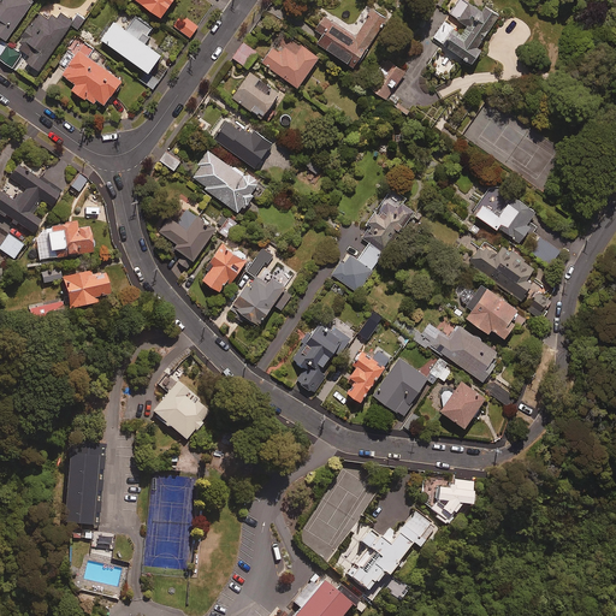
[(0,0),(0,35),(7,41),(34,0),(0,0)]
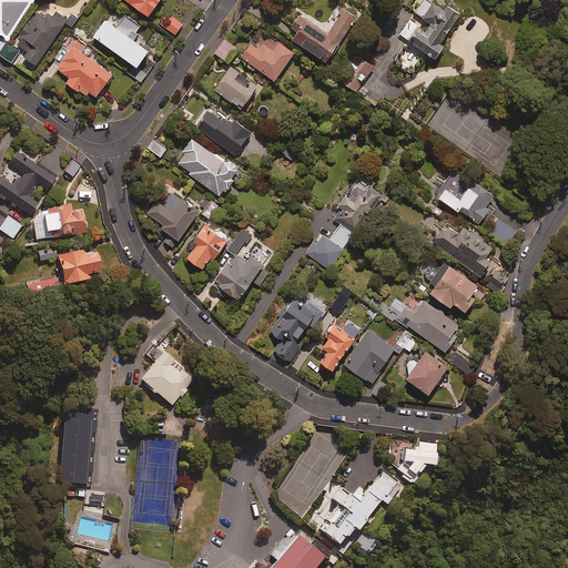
[(162,0),(127,0),(151,17),(162,0)]
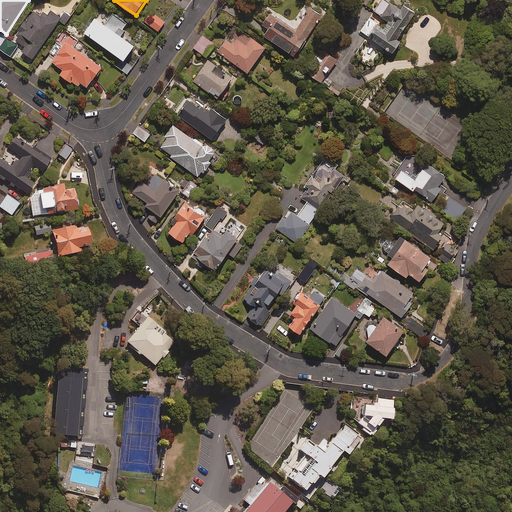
[(399,10),(384,0),(381,0),(373,12),(387,22),(383,29),(368,19),(359,31),(373,41),(372,42),(390,55),(399,43),(395,40),(414,14),(402,6),(399,10)]
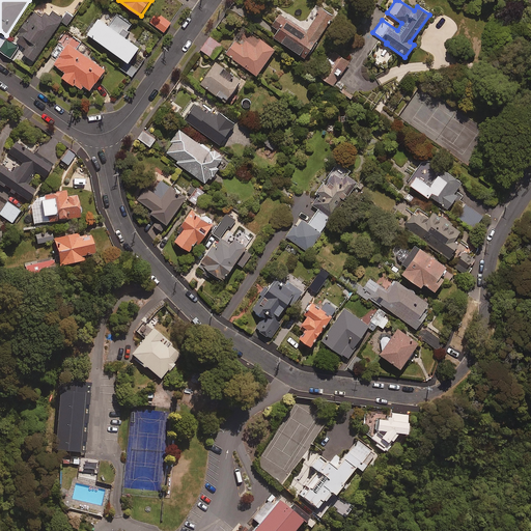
[(335,16),(324,8),(308,32),(281,15),(273,26),(280,31),(275,37),(307,58),(335,16)]
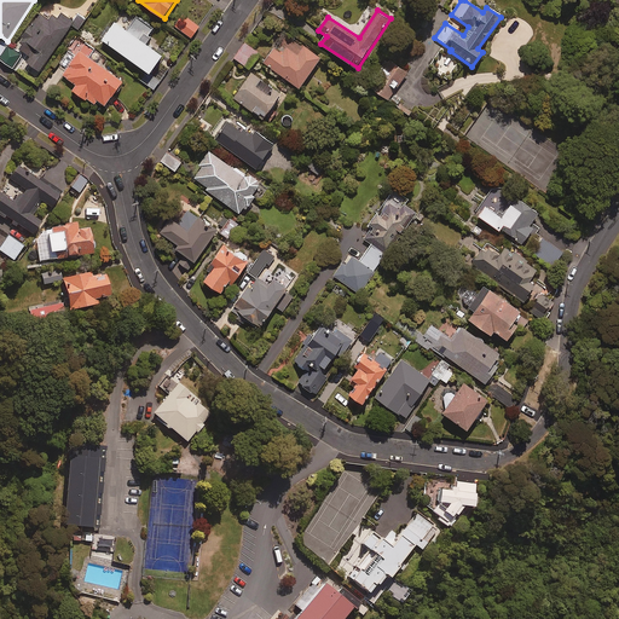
[(79,13),(74,22),(62,13),(56,23),(42,13),(18,47),(32,57),(28,63),(40,71),(73,25),(79,29),(86,19),(79,13)]
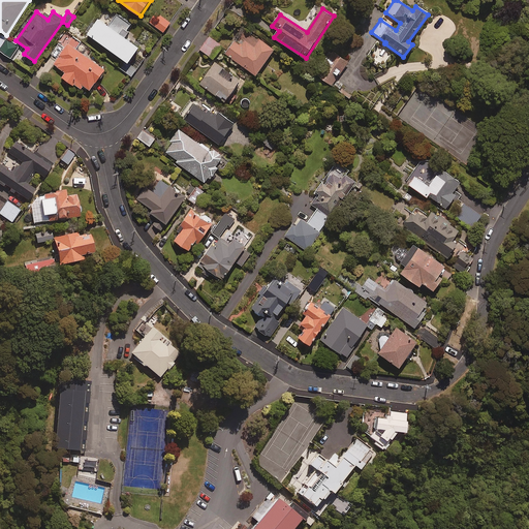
[(141,48),(126,37),(130,32),(128,30),(132,24),(119,13),(111,25),(99,18),(89,34),(129,63),(141,48)]
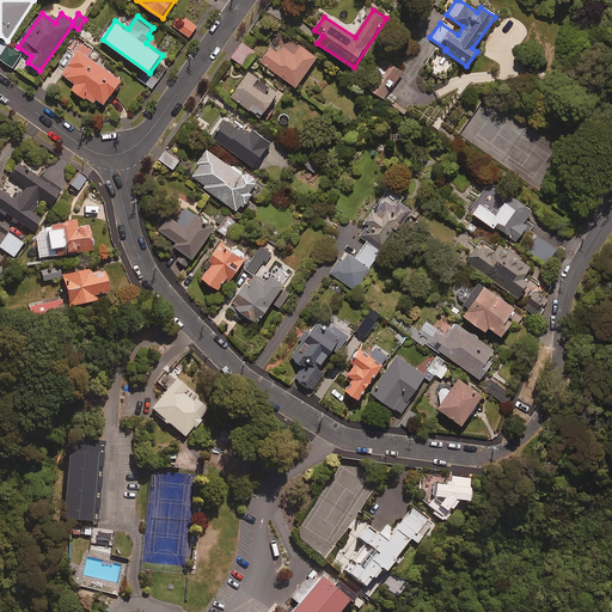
[(195,30),(176,17),(171,25),(190,38),(195,30)]
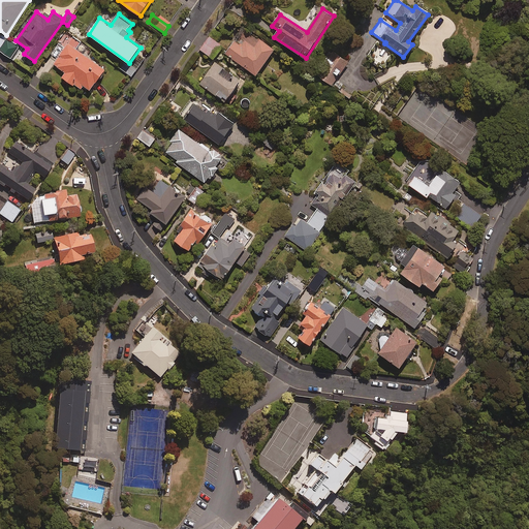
[(0,32),(0,51),(10,59),(20,47),(0,32)]
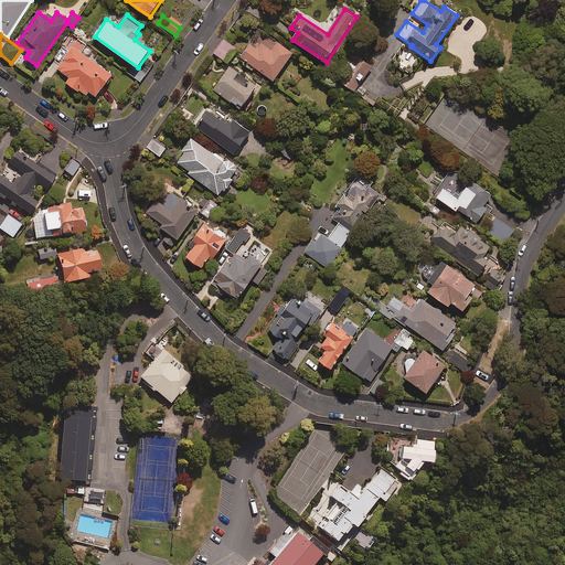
[(94,50),(75,36),(68,45),(72,49),(57,68),(71,77),(67,82),(86,96),(89,92),(97,96),(113,74),(88,57),(94,50)]
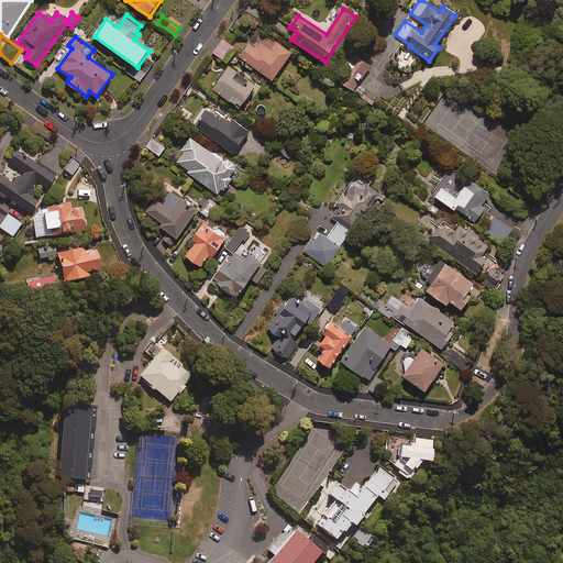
[(257,48),(250,43),(241,56),(274,80),(293,53),(277,42),(272,51),(262,43),(257,48)]
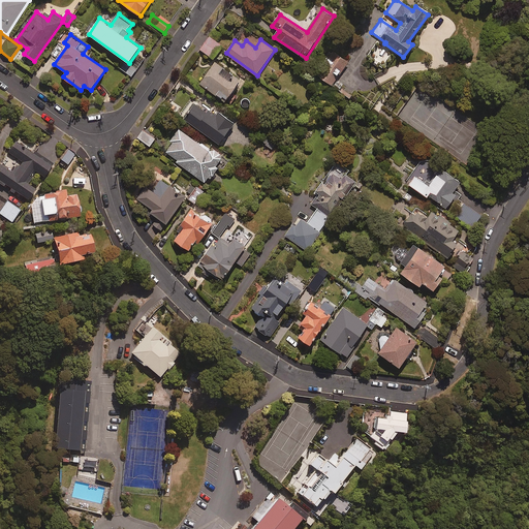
[(339,57),(333,52),(324,62),(332,67),(339,57)]
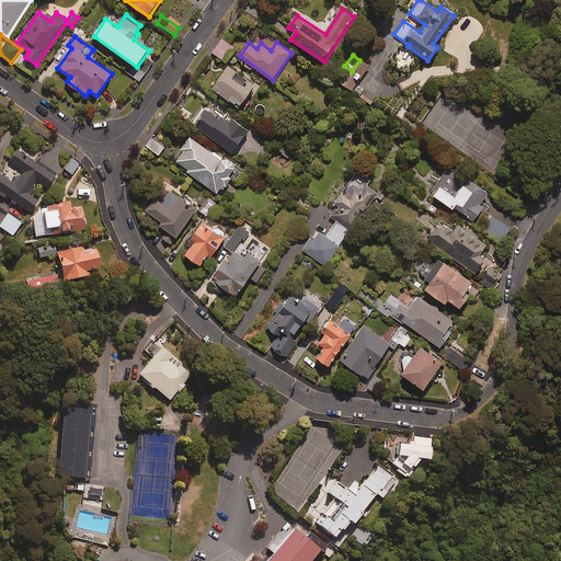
[(367,68),(359,64),(344,88),(352,92),(367,68)]
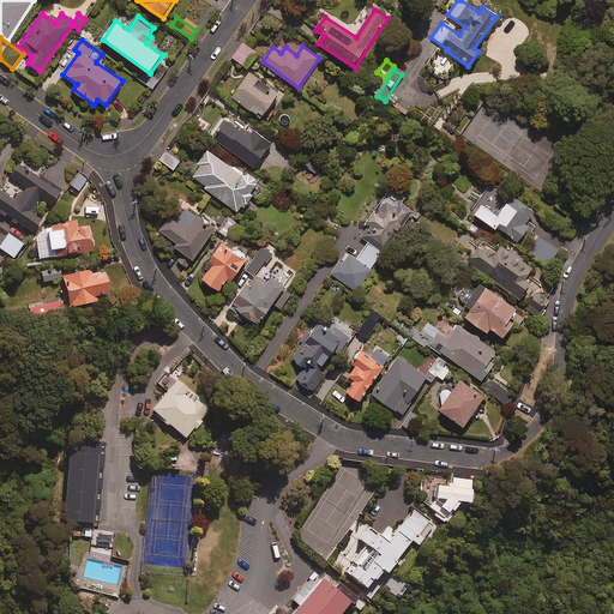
[(281,94),(252,72),(234,97),(263,119),(281,94)]
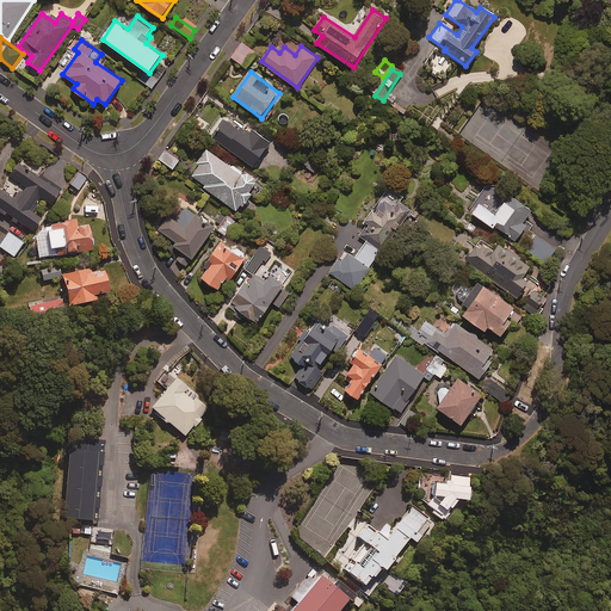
[(407,105),(396,98),(390,106),(401,113),(407,105)]
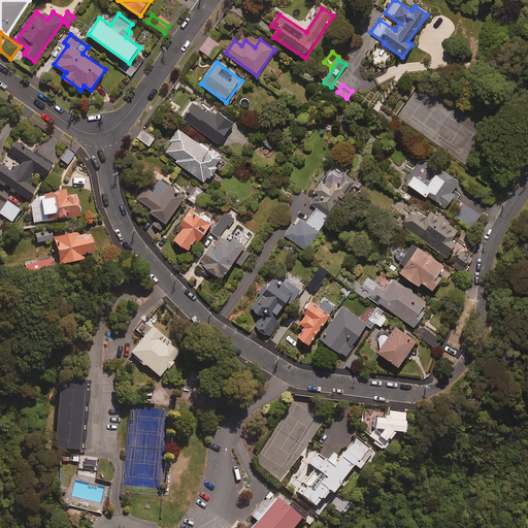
[(217,116),(196,101),(185,119),(220,144),(235,123),(219,111),(217,116)]
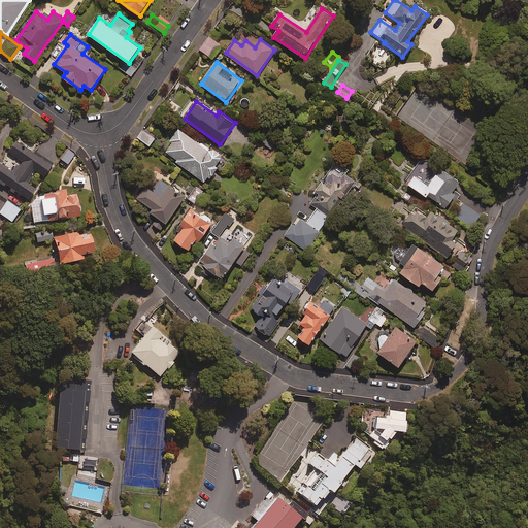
[(156,138),(142,130),(134,143),(137,145),(141,139),(151,146),(156,138)]
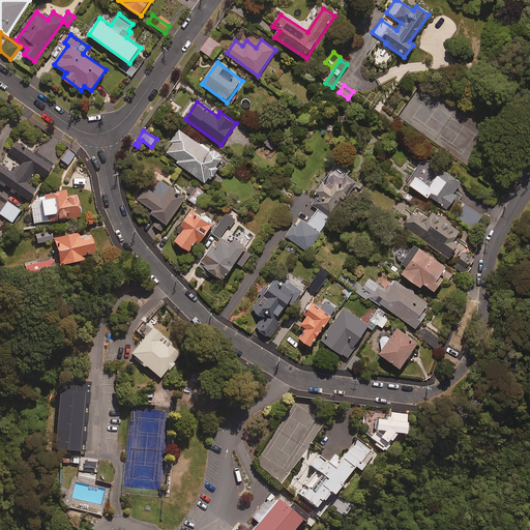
[(212,152),(180,130),(165,153),(206,183),(225,156),(214,149),(212,152)]
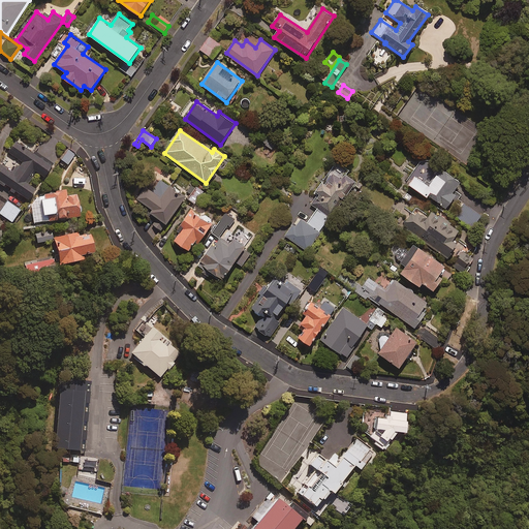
[(268,135),(262,144),(272,150),(277,142),(268,135)]
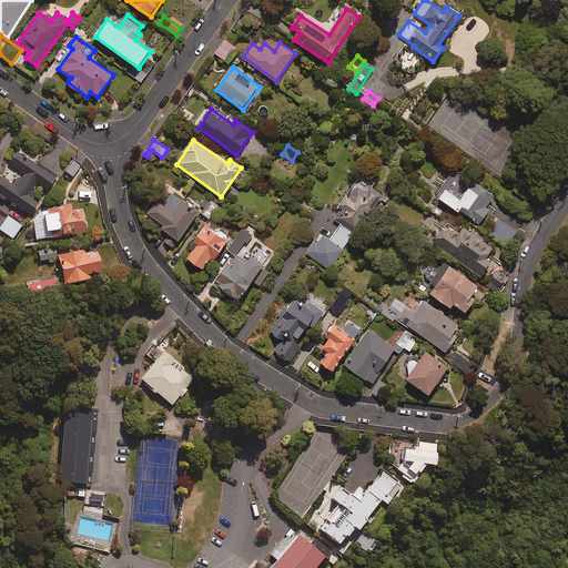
[(57,178),(18,151),(9,164),(21,173),(13,186),(2,179),(0,181),(0,194),(30,215),(39,204),(28,196),(37,184),(48,191),(57,178)]
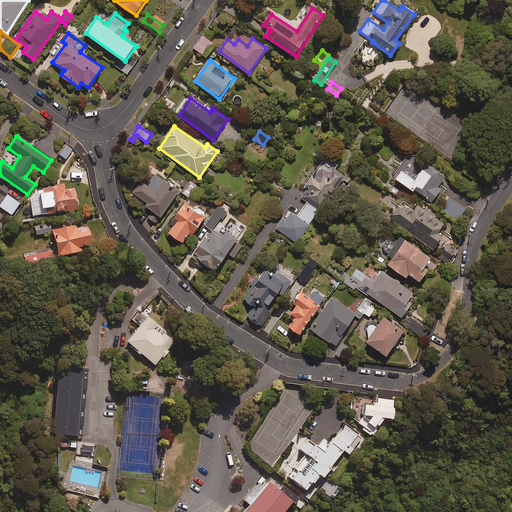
[(73,150),(66,146),(59,155),(66,160),(73,150)]
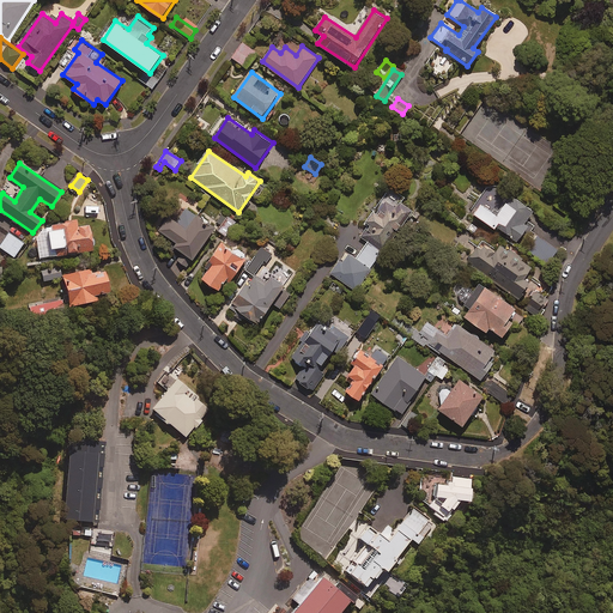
[(406,198),(392,187),(366,223),(369,225),(362,236),(369,242),(357,260),(349,254),(343,263),(340,261),(332,273),(356,291),(413,211),(402,202),(406,198)]
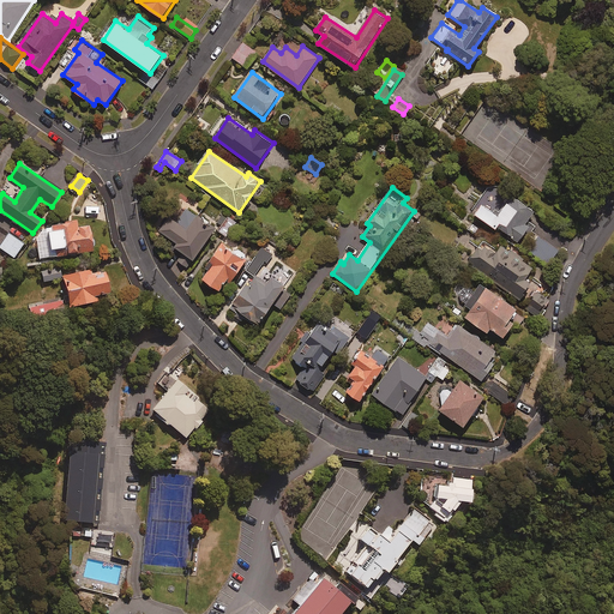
[(536,211),(515,197),(495,223),(521,241),(530,228),(527,224),(536,211)]
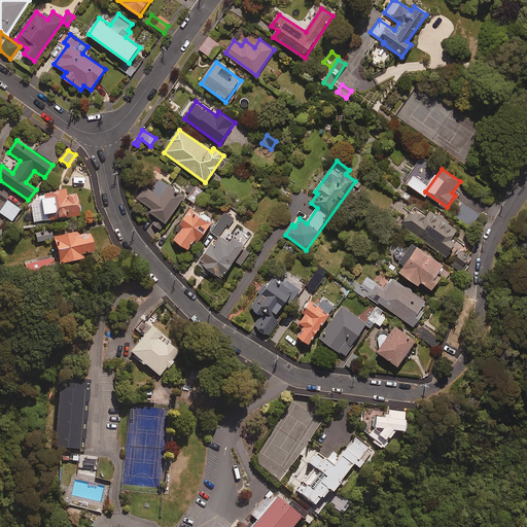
[(186,198),(161,179),(153,190),(146,185),(138,198),(153,209),(151,212),(167,223),(186,198)]
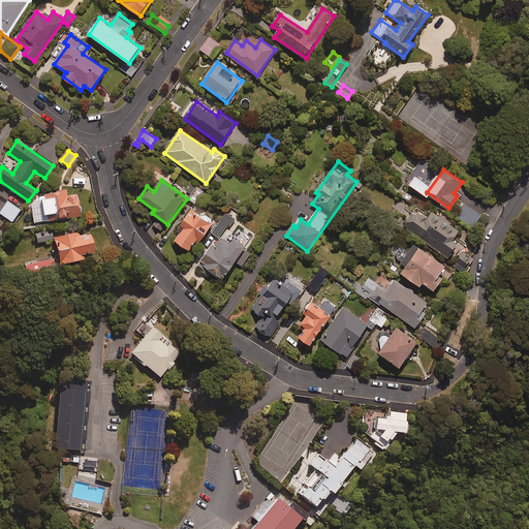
[(201,194),(196,190),(189,199),(195,204),(201,194)]
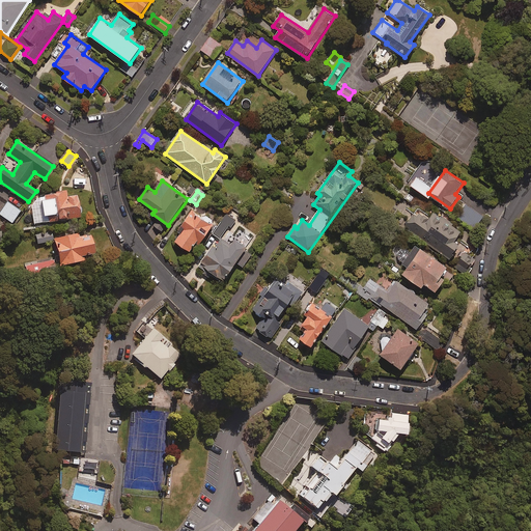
[(67,198),(66,192),(39,196),(43,214),(32,215),(34,225),(80,218),(77,196),(67,198)]
